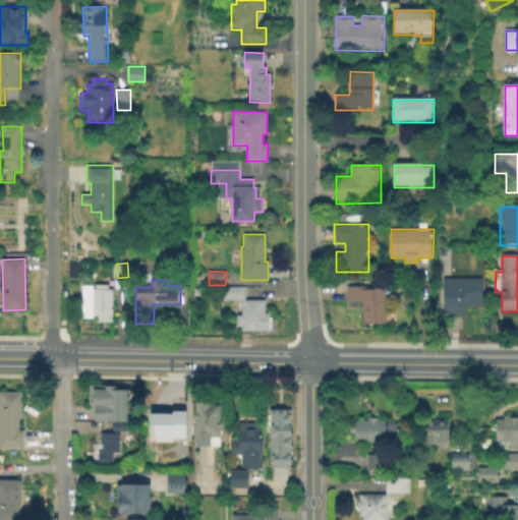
[(444,318),(445,280),(483,280),(482,306),(465,306),(465,318),(444,318)]
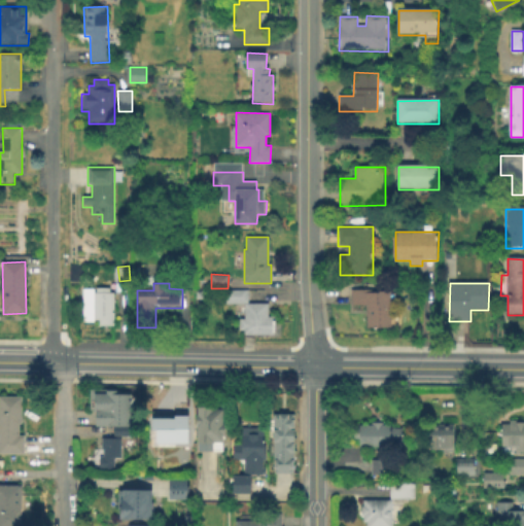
[(114,327),(100,327),(100,319),(94,319),(94,323),(80,323),(80,288),(114,288),(114,327)]
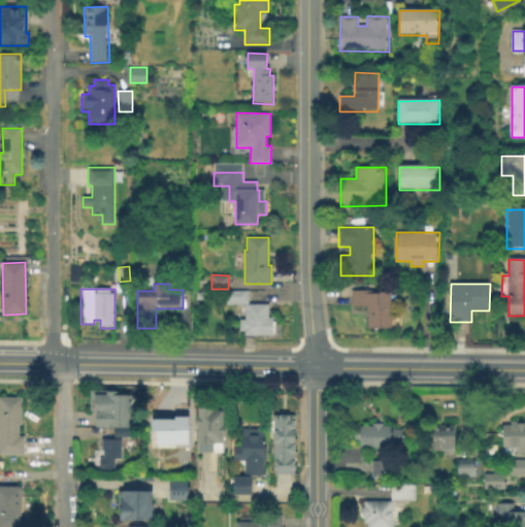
[(368,329),(368,306),(352,306),(352,289),(374,289),(374,292),(392,292),(392,329),(368,329)]
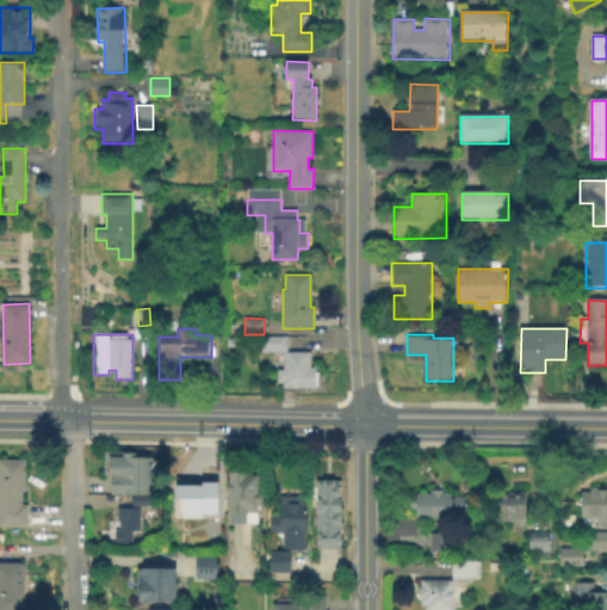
[(241,346),(231,346),(231,336),(240,336),(241,346)]
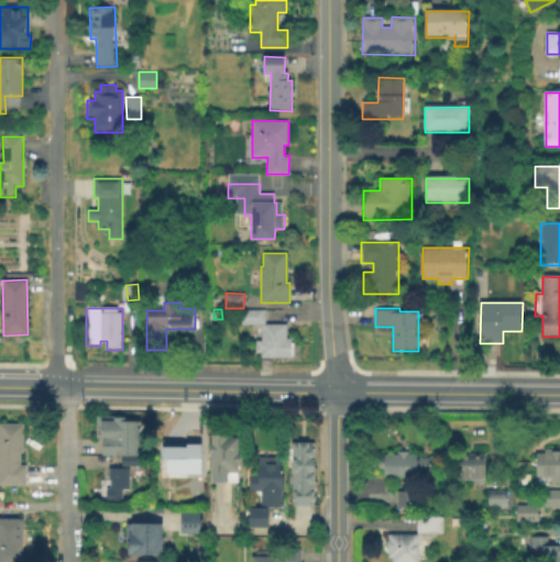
[(265,310),(265,324),(240,324),(239,310),(265,310)]
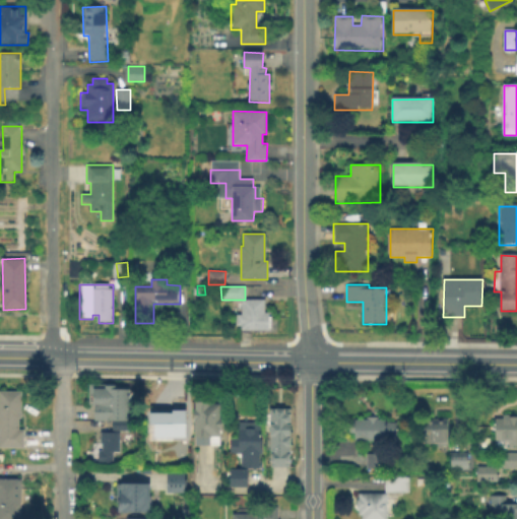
[(253,331),(241,331),(241,327),(236,327),(236,316),(242,316),(242,301),(253,301),(253,331)]
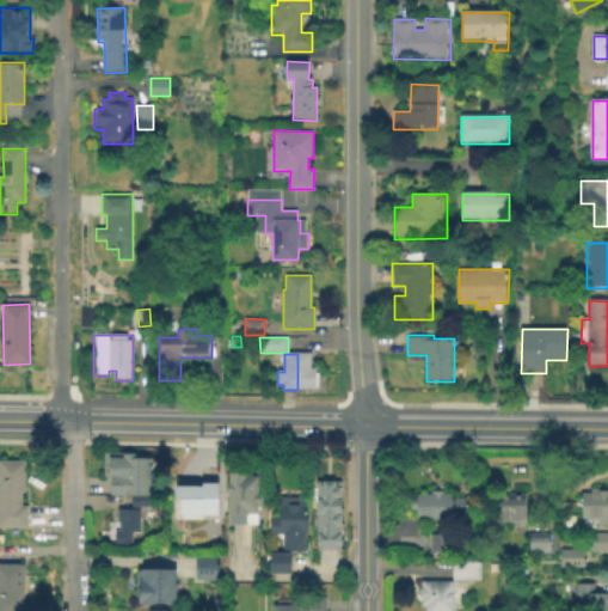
[(298,354),(311,354),(311,370),(317,370),(317,390),(298,390),(298,354)]
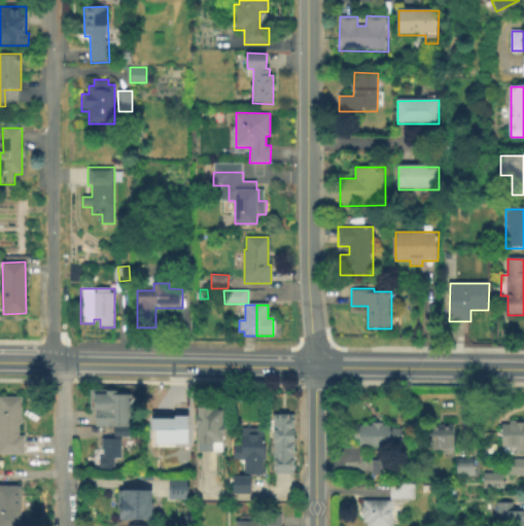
[(133,426),(96,425),(97,411),(90,411),(91,388),(117,389),(117,393),(134,393),(133,426)]
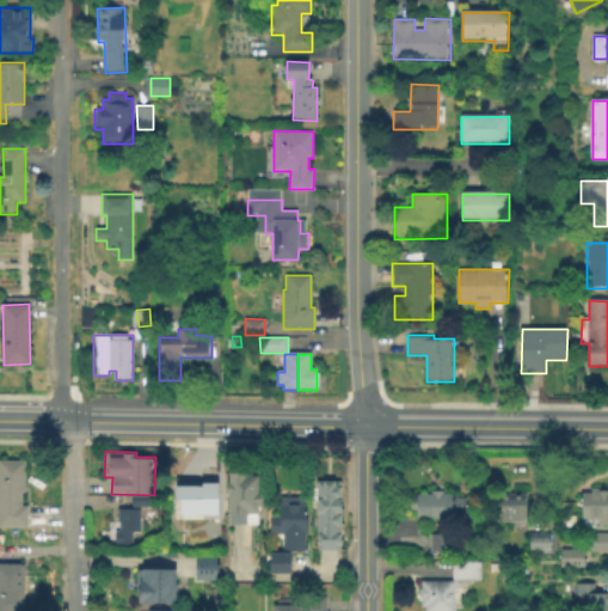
[(28,527),(0,526),(0,458),(23,459),(22,506),(29,506),(28,527)]
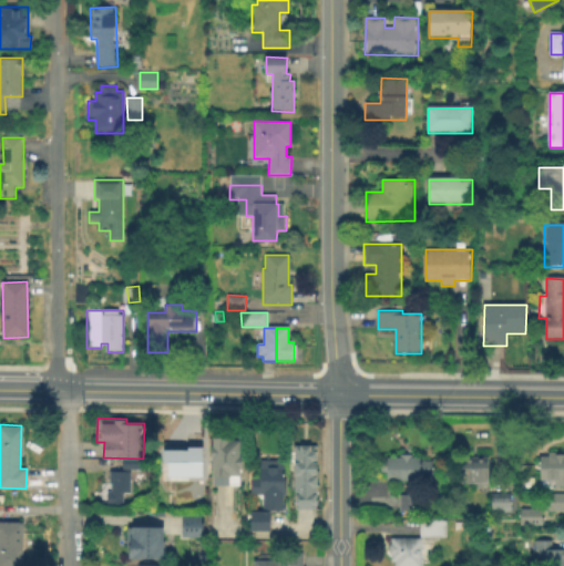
[(241,479),(211,477),(212,435),(242,436),(241,479)]
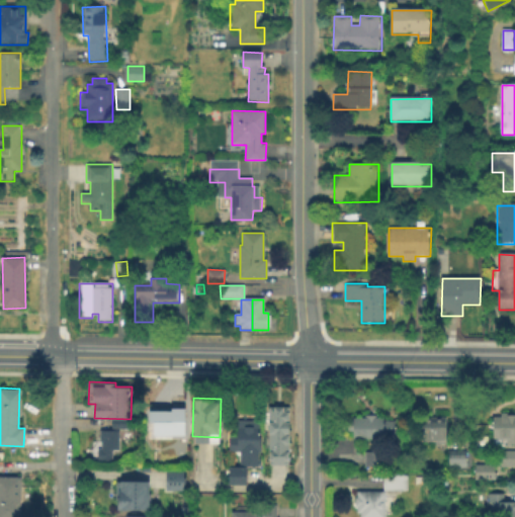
[(289,465),(270,465),(269,406),(288,406),(289,465)]
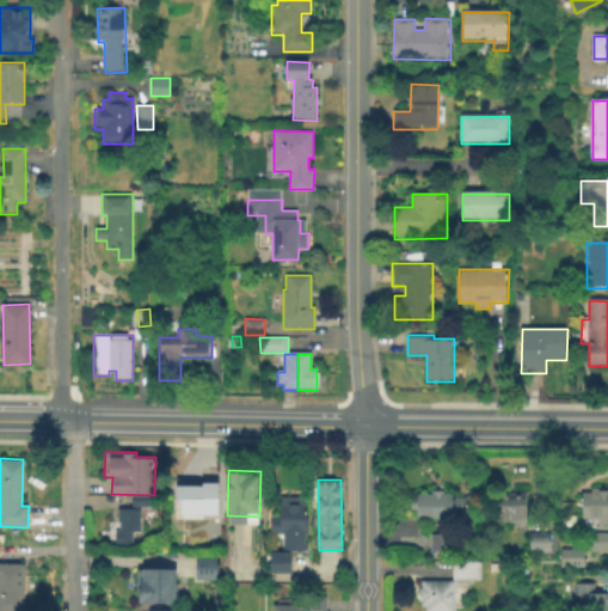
[(220,482),(177,482),(177,498),(182,498),(182,513),(220,513),(220,482)]
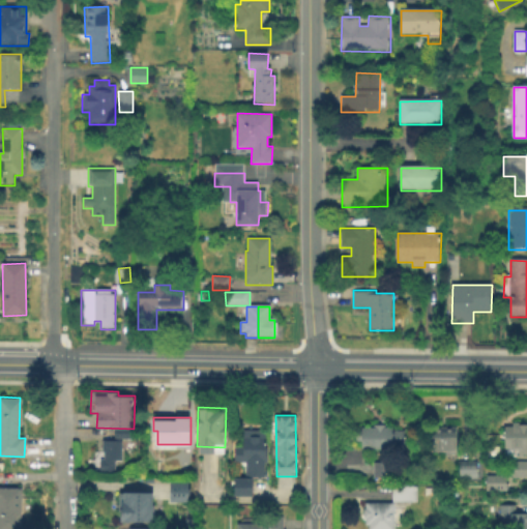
[(362,450),(361,429),(374,429),(374,423),(385,423),(386,427),(393,427),(393,431),(408,430),(408,446),(394,446),(394,449),(362,450)]
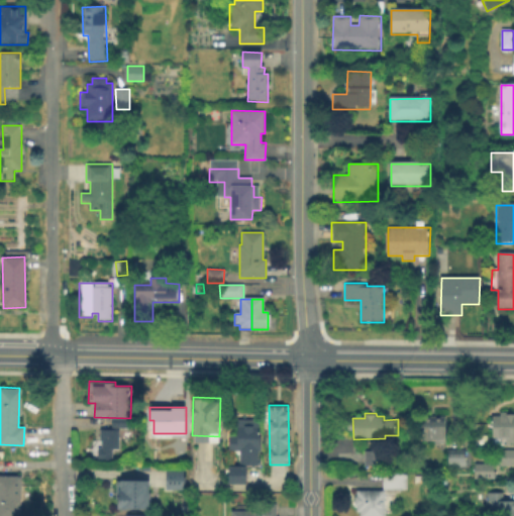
[(513,437),(492,437),(492,414),(513,414),(513,437)]
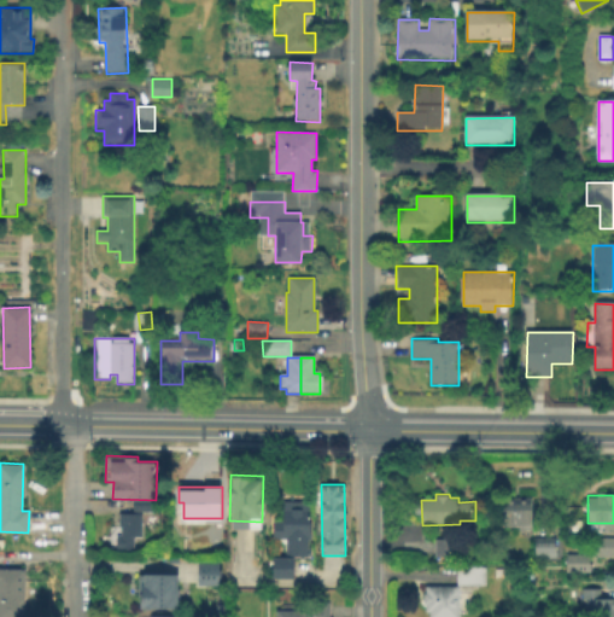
[(533,527),(500,527),(500,496),(533,496),(533,527)]
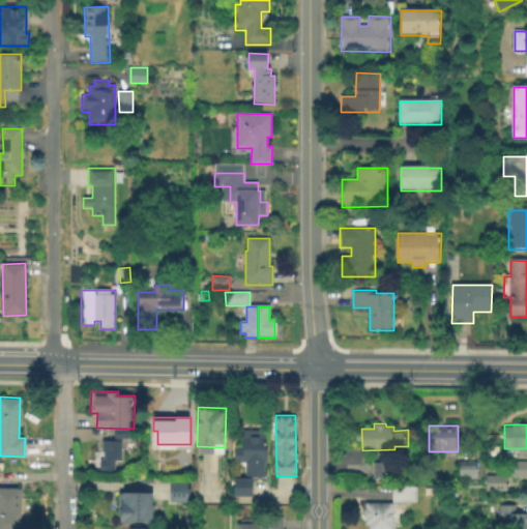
[(133,439),(115,439),(115,430),(133,431),(133,439)]
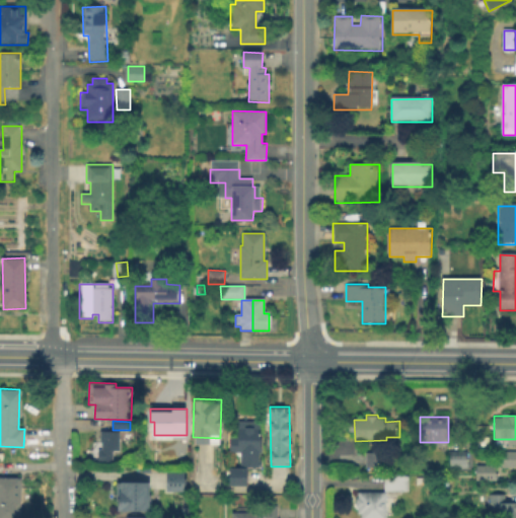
[(261,465),(240,466),(240,452),(229,453),(229,437),(239,437),(238,421),(261,421),(261,465)]
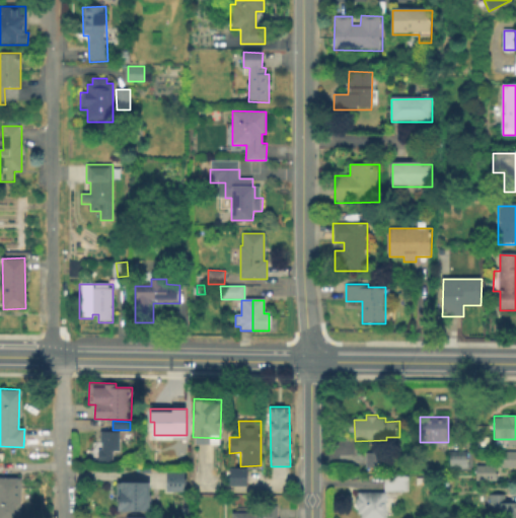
[(98,463),(99,432),(119,432),(119,452),(113,452),(113,463),(98,463)]
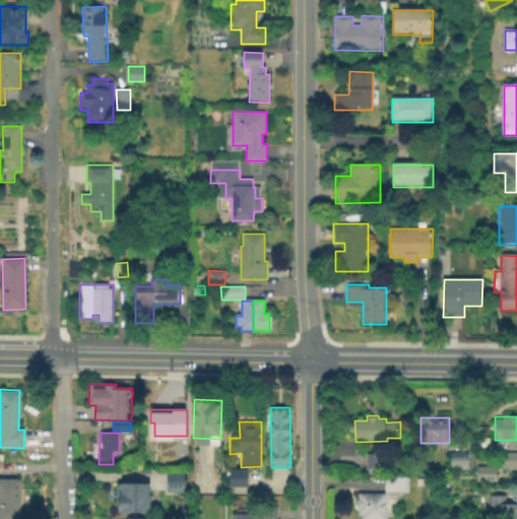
[(188,466),(158,465),(158,439),(188,440),(188,466)]
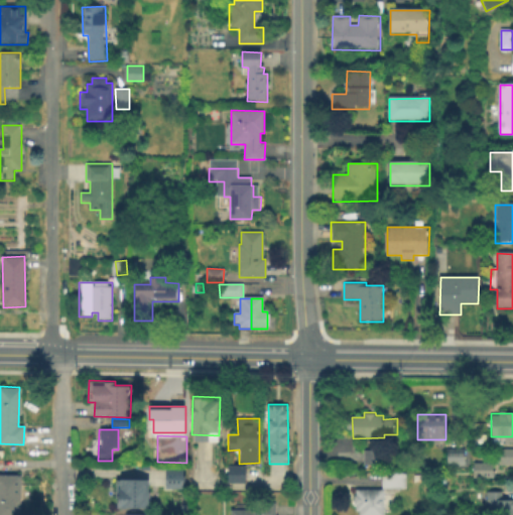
[(466,447),(466,468),(446,468),(446,447),(466,447)]
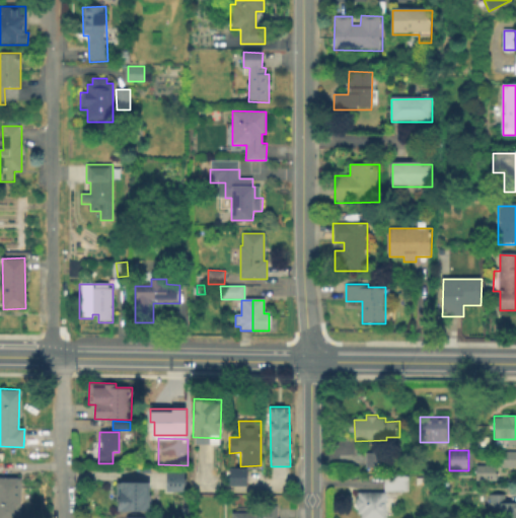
[(515,467),(503,467),(503,451),(515,451),(515,467)]
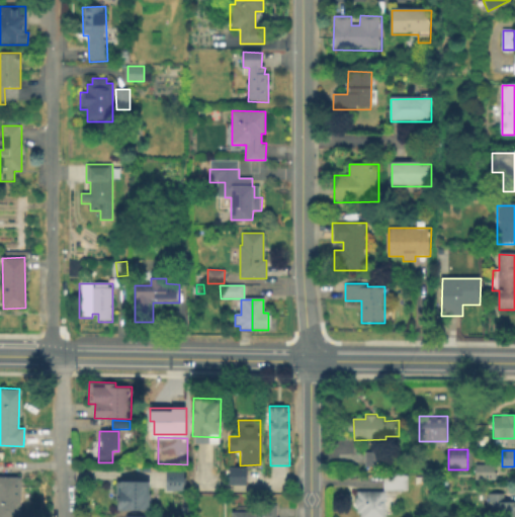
[(363,452),(383,452),(383,466),(364,466),(363,452)]
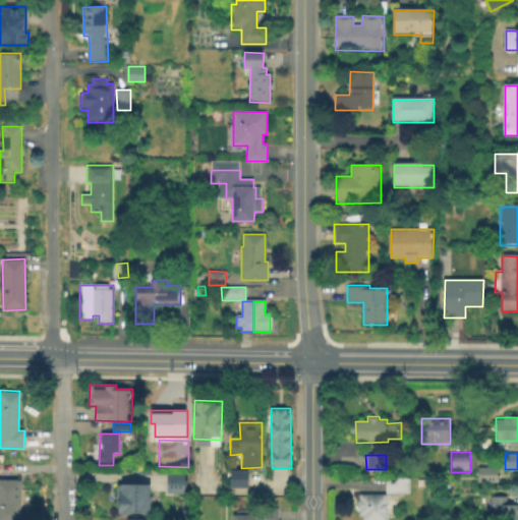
[(478,465),(498,465),(498,480),(478,480),(478,465)]
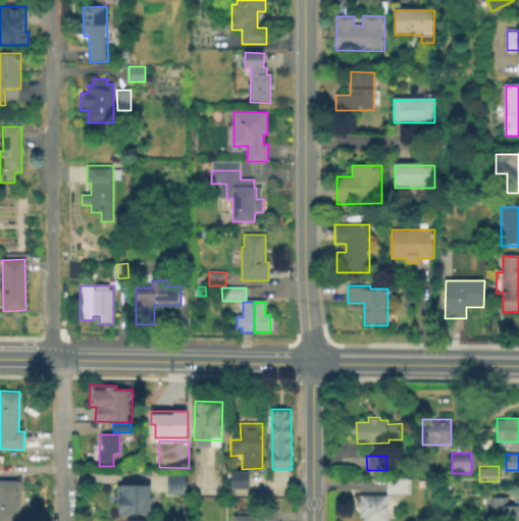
[(249,471),(249,488),(231,488),(231,471),(249,471)]
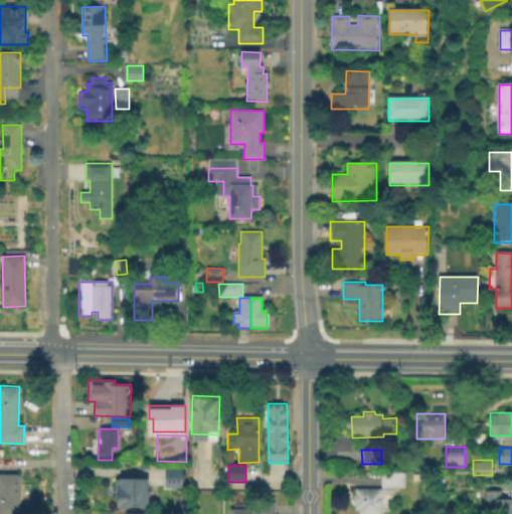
[(182,488),(165,488),(165,469),(183,469),(182,488)]
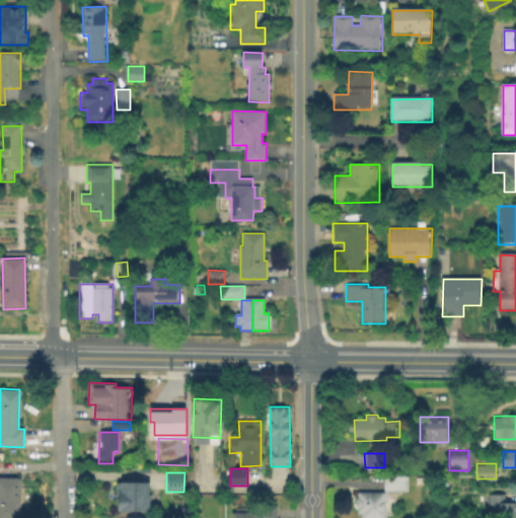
[(387,517),(362,517),(362,514),(358,514),(358,493),(383,493),(383,475),(409,475),(409,493),(387,493),(387,517)]
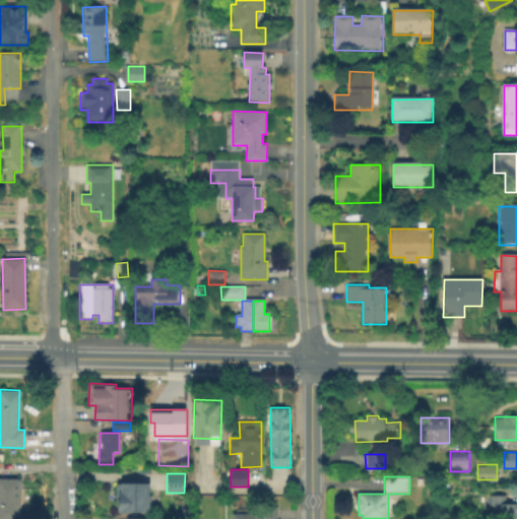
[(21,518),(0,518),(0,478),(21,478),(21,518)]
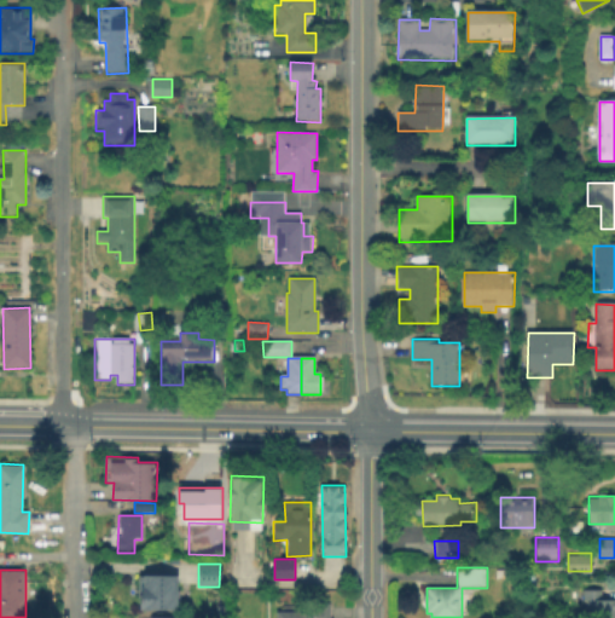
[(179,608),(139,608),(139,576),(179,576),(179,608)]
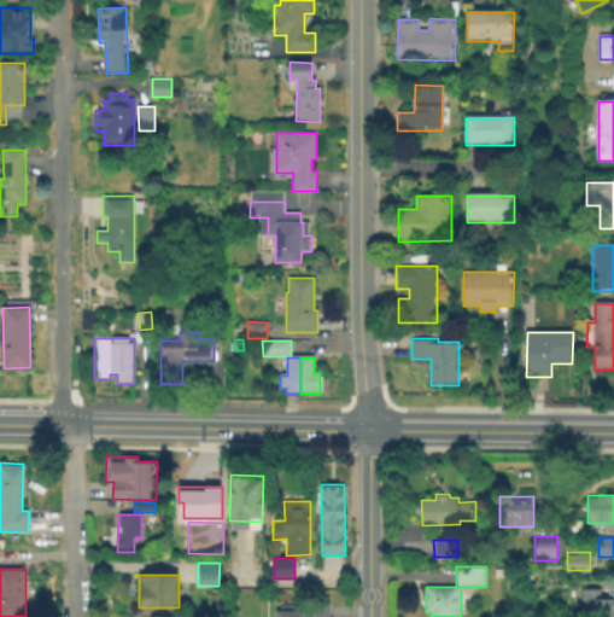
[(613,616),(586,616),(586,599),(582,599),(582,588),(601,588),(601,598),(613,598),(613,616)]
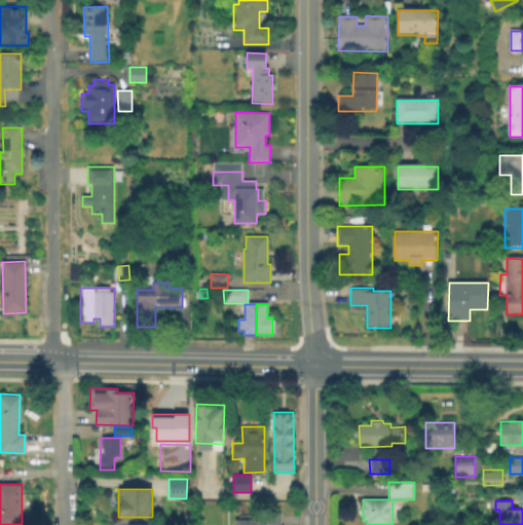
[(281,524),(234,524),(234,520),(253,520),(253,512),(281,512),(281,524)]
